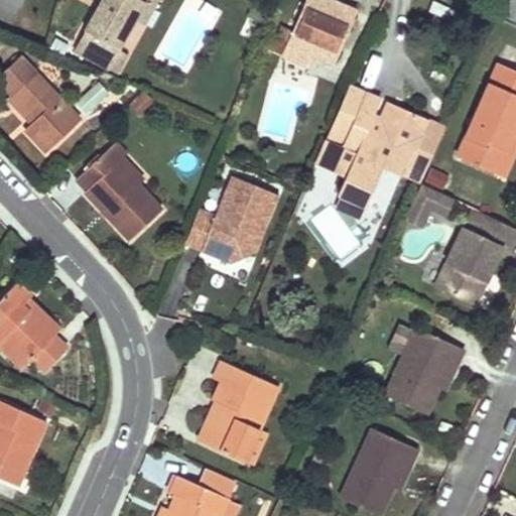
[(101,0),(99,4),(84,31),(118,50),(133,24),(143,5),(153,11),(158,0),(101,0)]
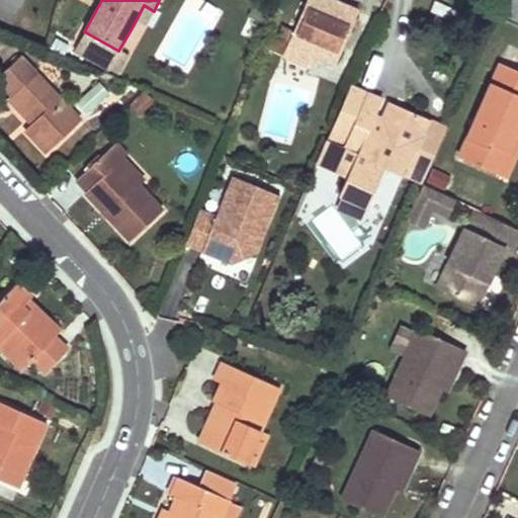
[(357,12),(327,0),(307,0),(282,56),(311,70),(314,61),(317,54),(336,63),(357,12)]
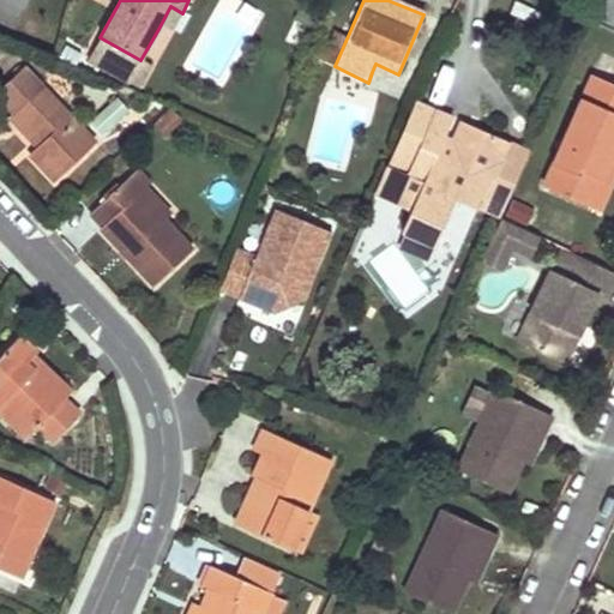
[(158,29),(169,35),(182,13),(170,6),(158,29)]
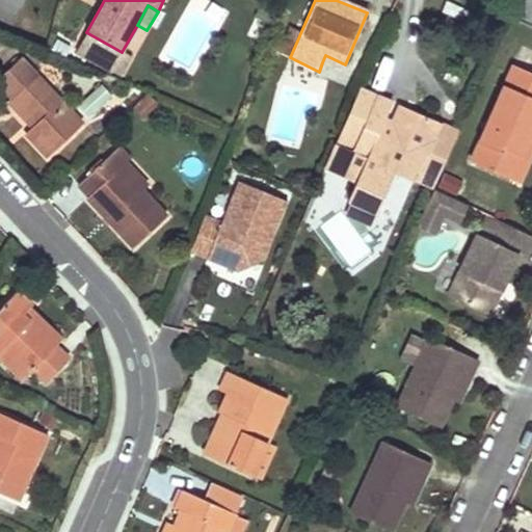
[(325,55),(322,62),(343,71),(345,64),(325,55)]
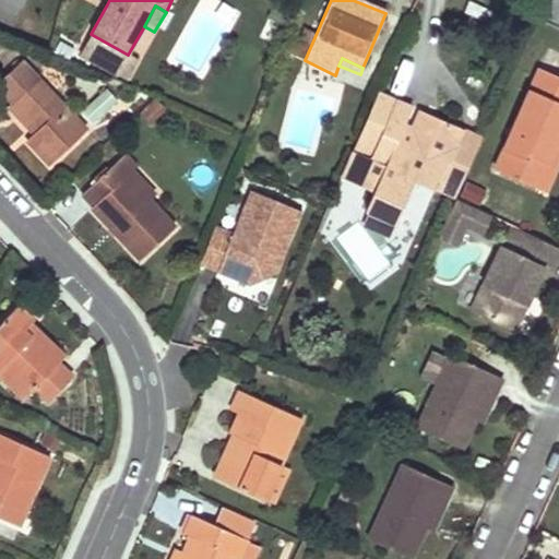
[(36,152),(50,166),(85,132),(21,63),(0,82),(0,90),(12,104),(38,131),(32,137),(27,142),(36,152)]
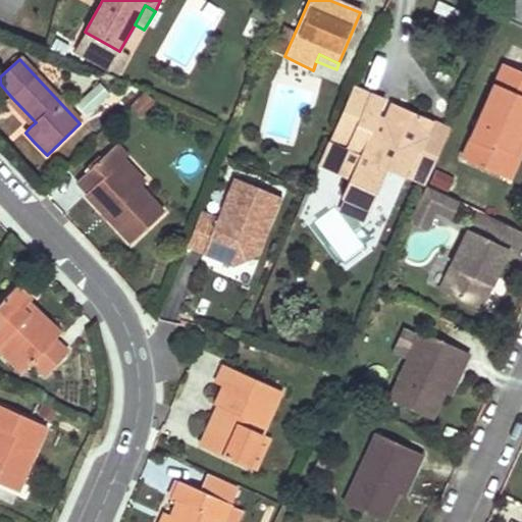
[(501,176),(521,127),(521,74),(501,65),(461,159),(501,176)]
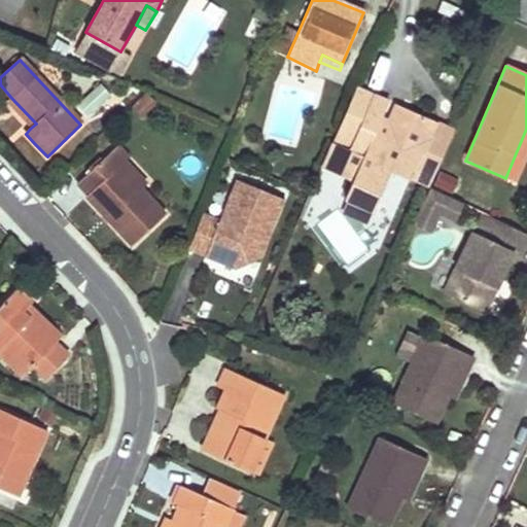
[(410,179),(435,123),(394,104),(387,121),(381,118),(388,103),(356,90),(331,144),(330,144),(321,166),(352,179),(344,199),(350,201),(374,211),(391,171),(410,179)]
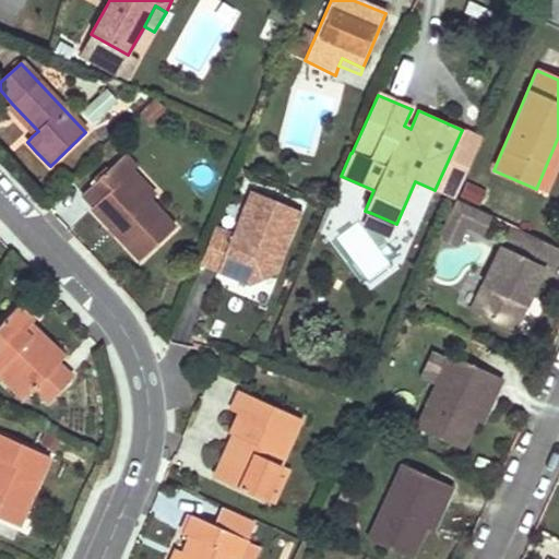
[(139,116),(151,126),(166,110),(154,99),(139,116)]
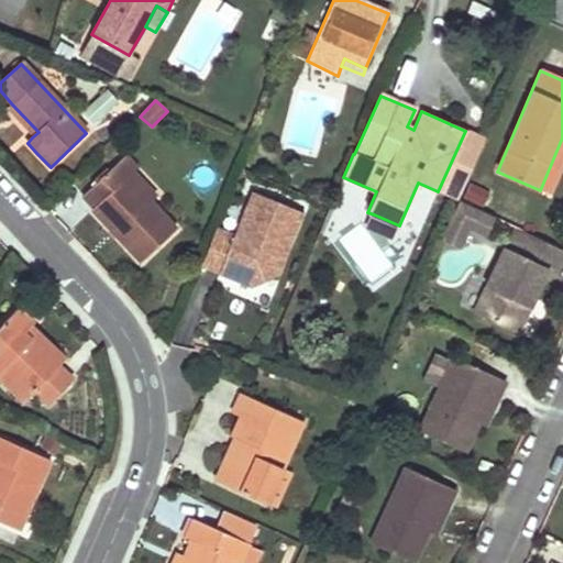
[(8,112),(32,138),(39,132),(12,105),(8,112)]
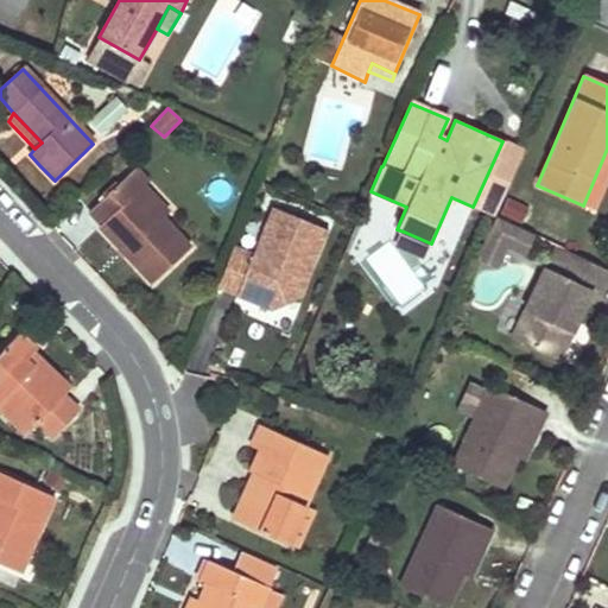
[(502,141),(473,207),(494,216),(523,151),(502,141)]
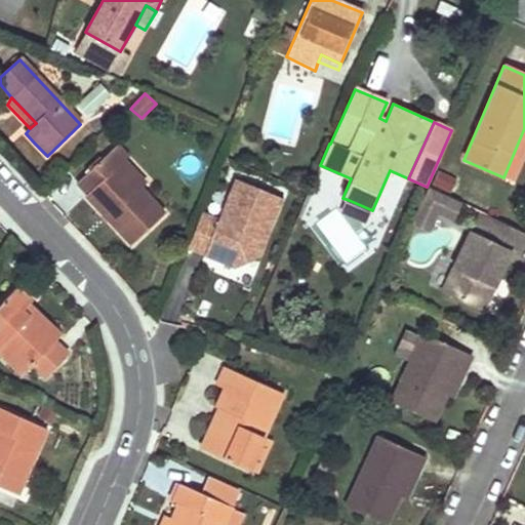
[(510,180),(524,145),(524,128),(503,177),(510,180)]
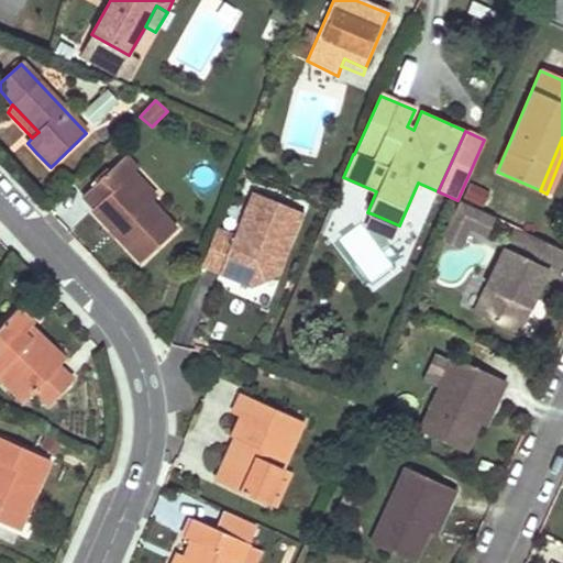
[(116,235),(141,263),(175,231),(151,205),(146,205),(124,184),(130,177),(118,165),(84,197),(94,209),(92,211),(116,235)]
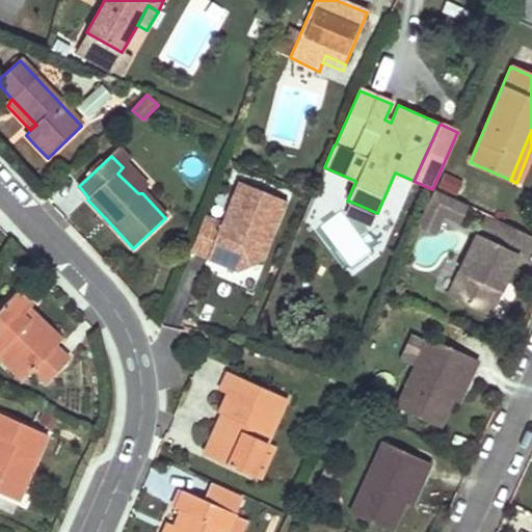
[(148,187),(127,165),(123,167),(117,174),(138,193),(142,193),(148,187)]
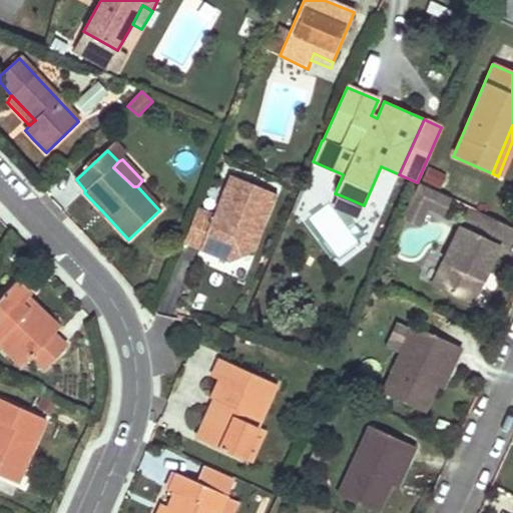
[(257,237),(275,193),(230,175),(213,215),(196,208),(182,241),(190,245),(200,249),(201,246),(224,255),(238,249),(245,233),(257,237)]
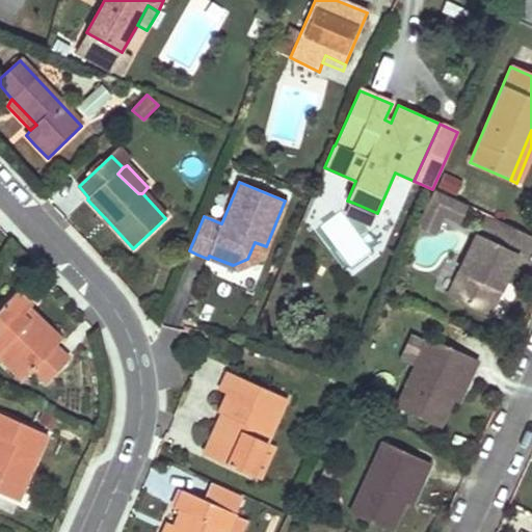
[(431,192),(424,209),(441,216),(457,223),(463,207),(431,192)]
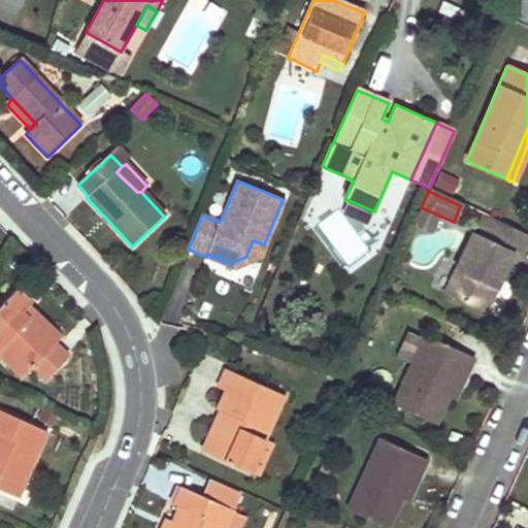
[(369,223),(374,211),(351,201),(345,212),(369,223)]
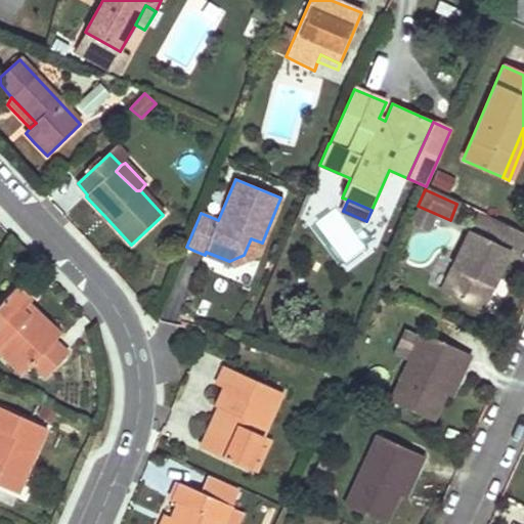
[(434,213),(418,206),(409,225),(426,232),(434,213)]
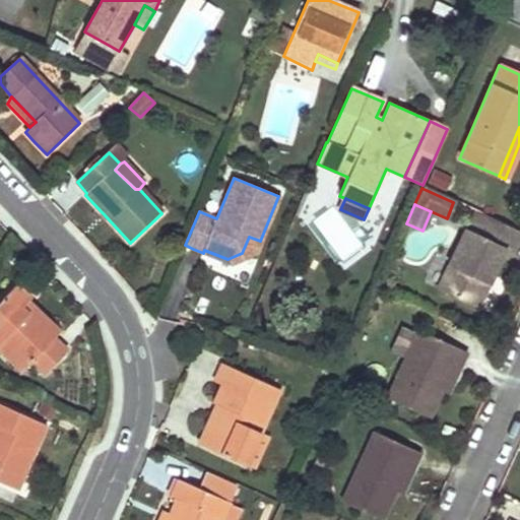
[(483,216),(474,212),(468,226),(477,231),(483,216)]
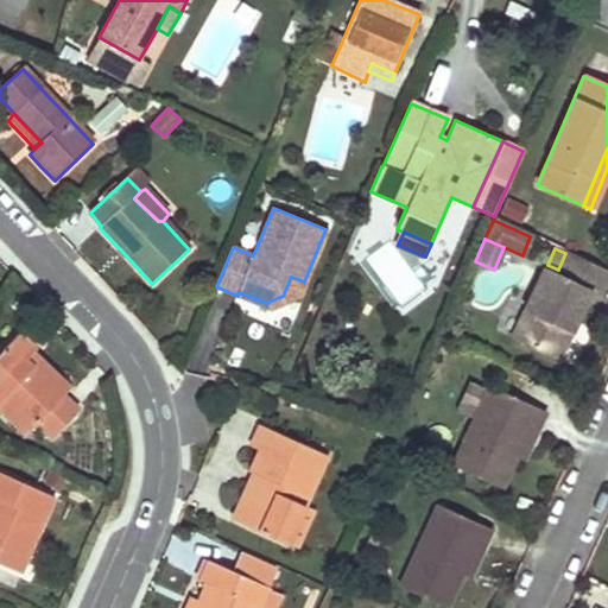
[(544,271),(511,342),(557,365),(567,347),(572,334),(567,331),(570,322),(576,324),(591,292),(600,296),(607,277),(607,271),(565,253),(558,270),(555,276),(544,271)]
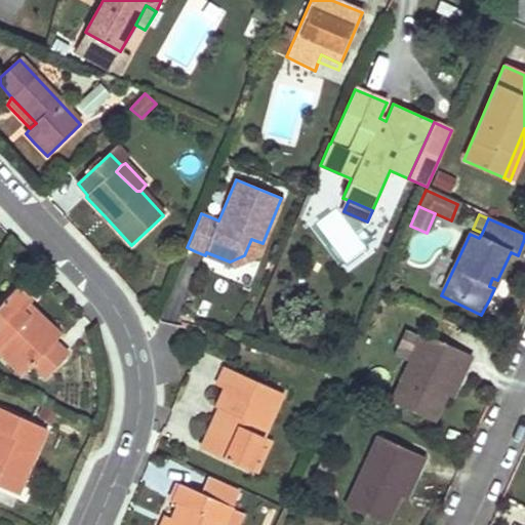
[(257,256),(263,243),(251,239),(244,255),(230,261),(206,252),(205,255),(208,256),(231,266),(233,267),(257,256)]
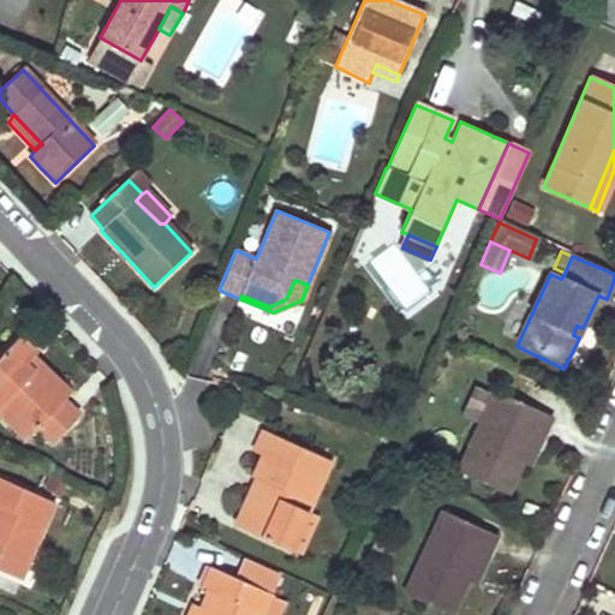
[(583,328),(577,326),(573,335),(579,338),(583,328)]
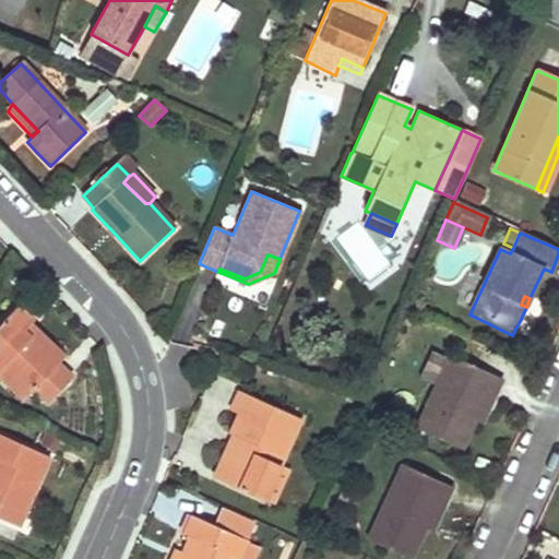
[(421,306),(409,300),(404,313),(416,319),(421,306)]
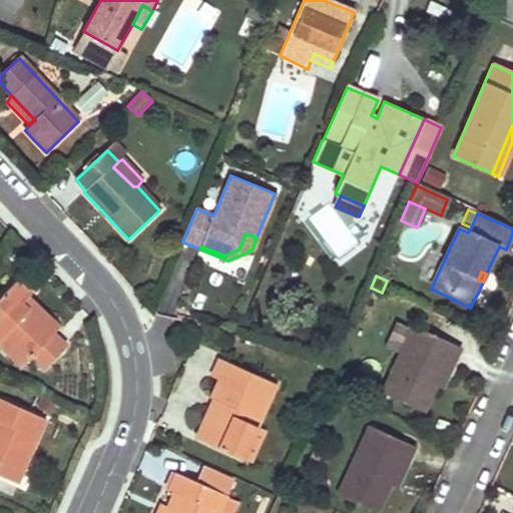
[(34,355),(47,368),(68,346),(53,334),(22,303),(29,297),(31,294),(18,281),(0,299),(0,345),(22,367),(34,355)]
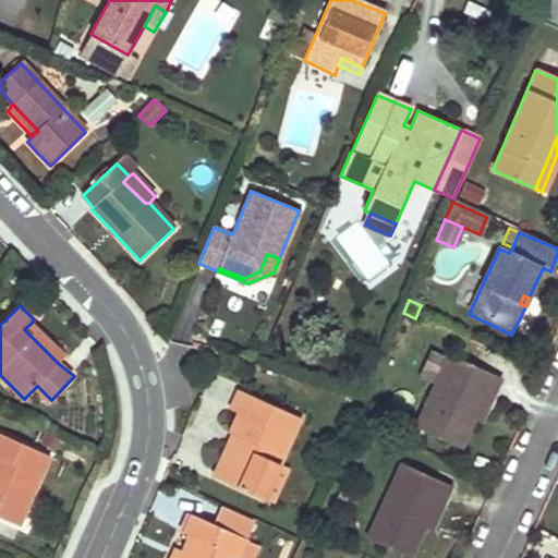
[(45,336),(32,323),(24,329),(58,363),(64,356),(45,336)]
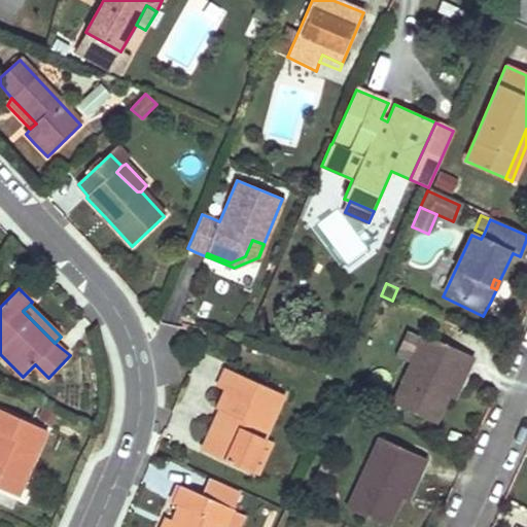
[(418,339),(388,408),(427,425),(440,399),(450,377),(458,380),(467,359),(418,339)]
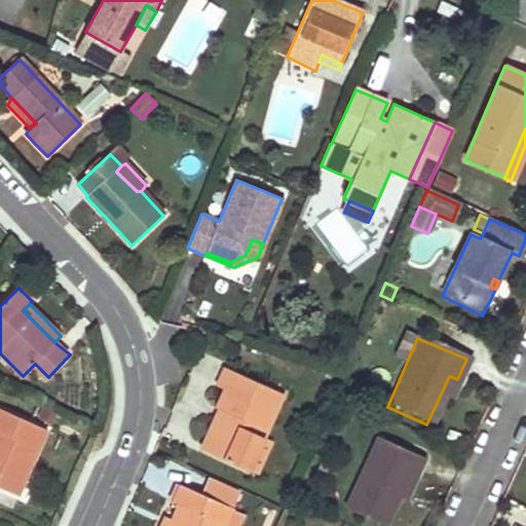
[(225,413),(207,452),(248,471),(264,438),(284,396),(226,369),(218,387),(224,390),(220,400),(216,409),(225,413)]
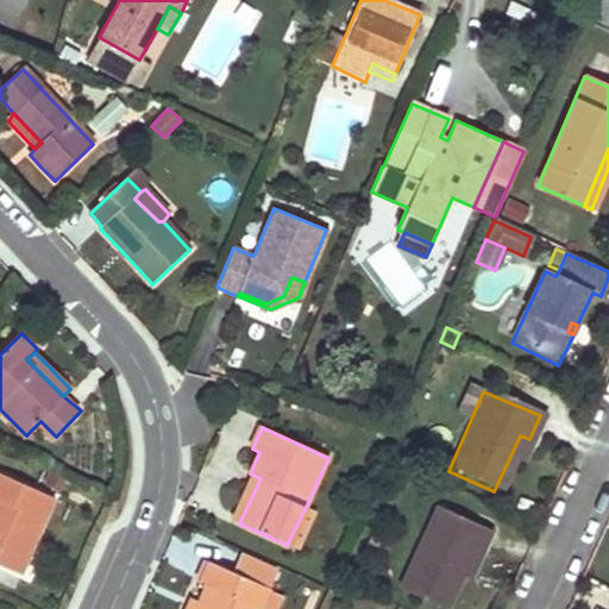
[(520,435),(508,462),(518,465),(523,451),(529,439),(520,435)]
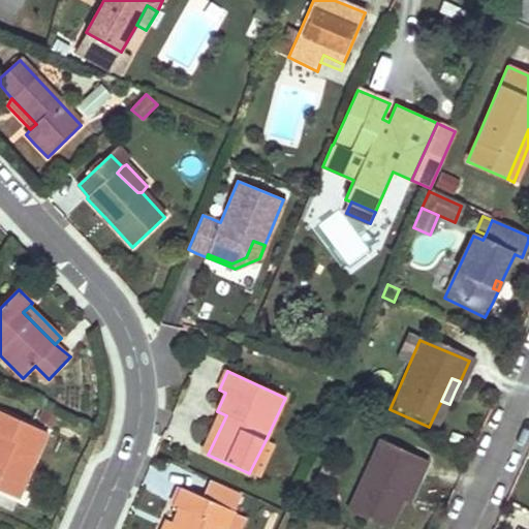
[(0,490),(19,499),(49,433),(0,410),(0,490)]
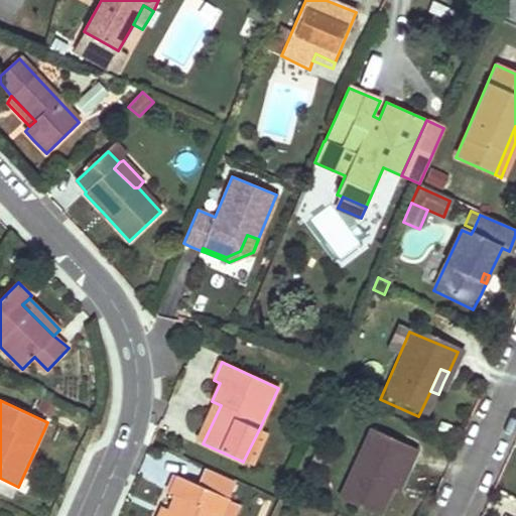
[(212,401),(197,440),(203,443),(221,405),(212,401)]
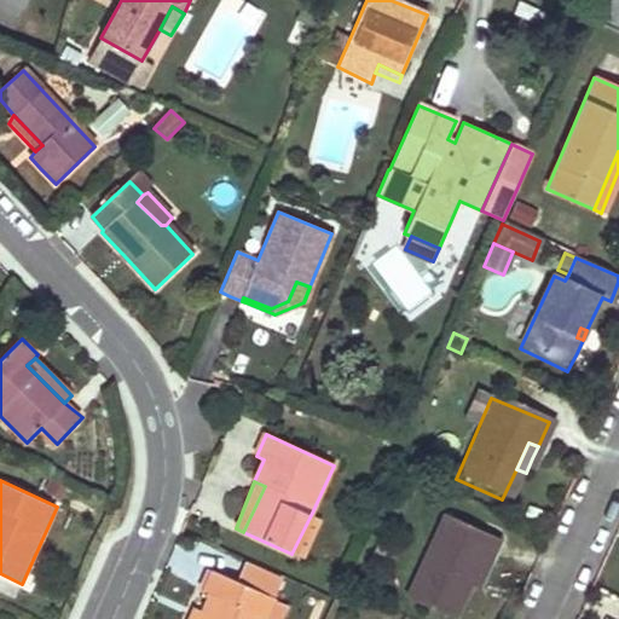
[(311,515),(291,554),(302,559),(320,521),(311,515)]
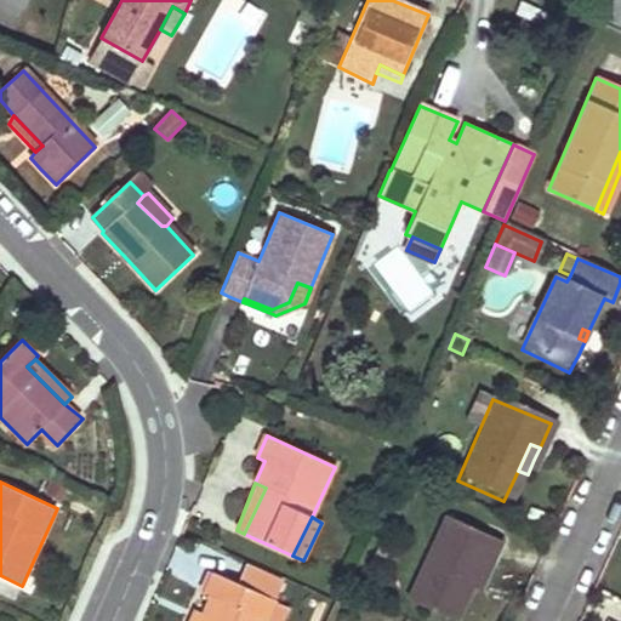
[(440,523),(404,607),(438,620),(453,620),(460,605),(466,590),(478,563),(486,565),(495,546),(440,523)]
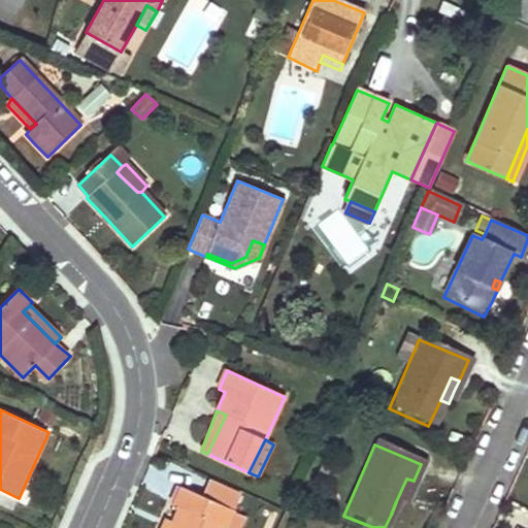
[(406,479),(396,501),(403,504),(414,481),(406,479)]
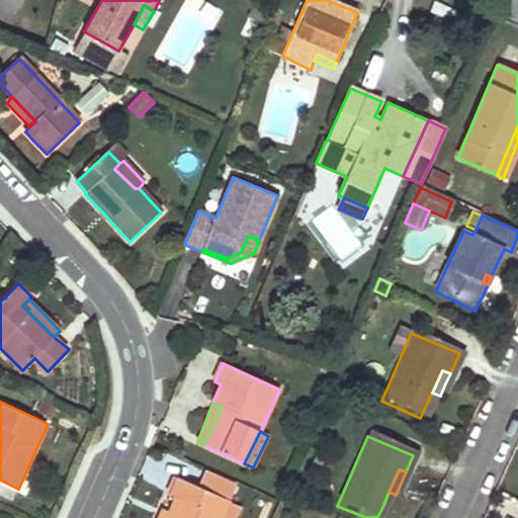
[(157,517),(237,517),(241,507),(229,503),(229,500),(177,480),(170,496),(176,499),(170,512),(161,510),(157,517)]
